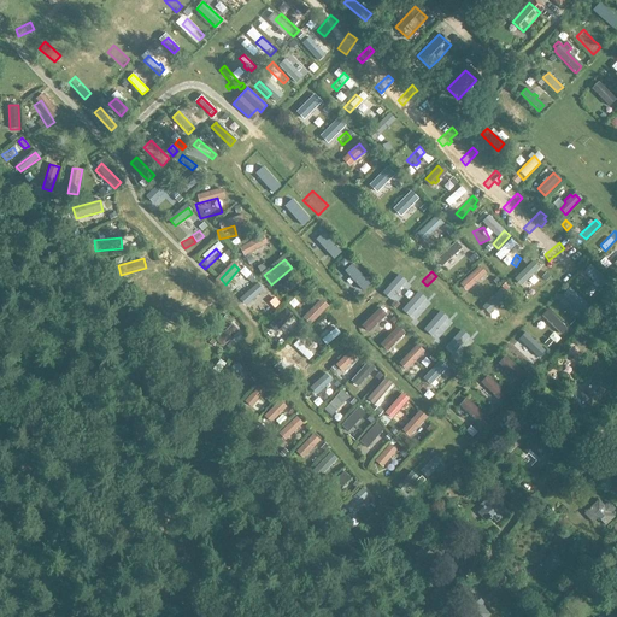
[(358,286),(366,292),(370,286),(362,281),(358,286)]
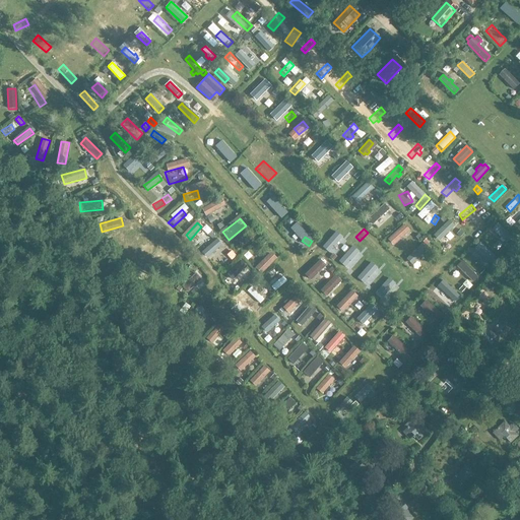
[(220,245),(216,240),(204,251),(208,256),(220,245)]
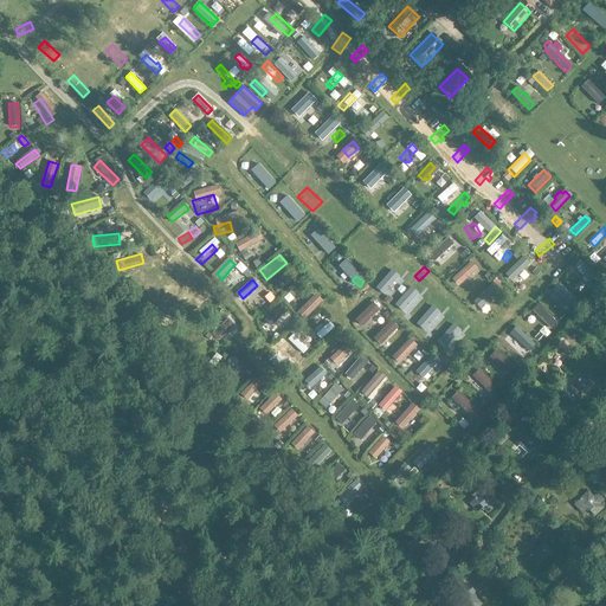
[(436,279),(429,288),(439,297),(447,289),(436,279)]
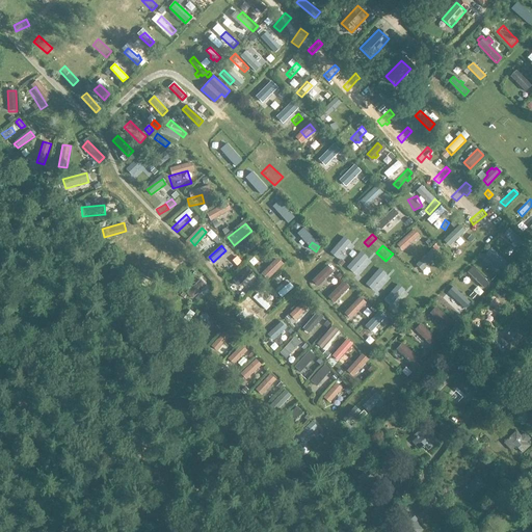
[(450,253),(447,259),(468,269),(471,262),(450,253)]
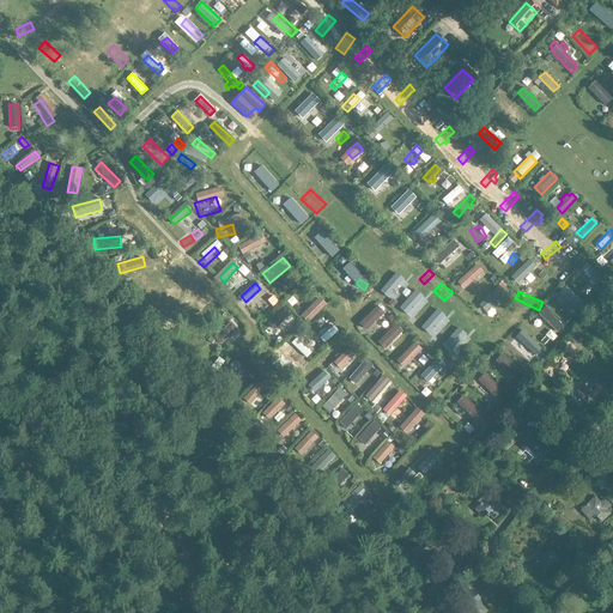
[(272,296),(267,301),(273,307),(278,303),(272,296)]
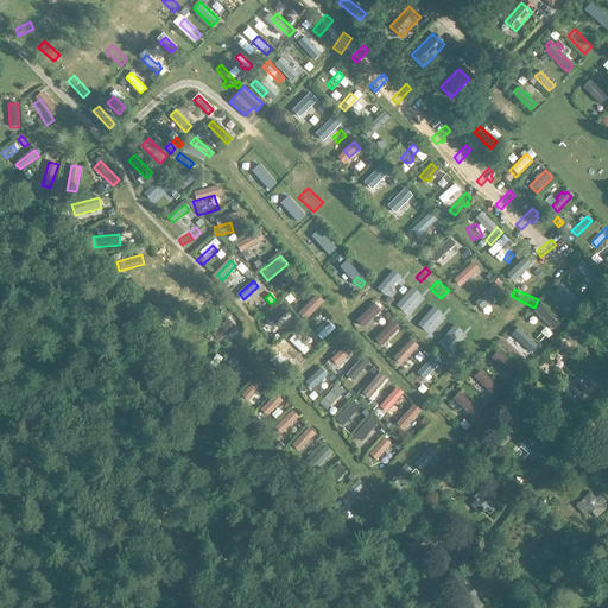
[(372,293),(367,297),(374,305),(379,302),(372,293)]
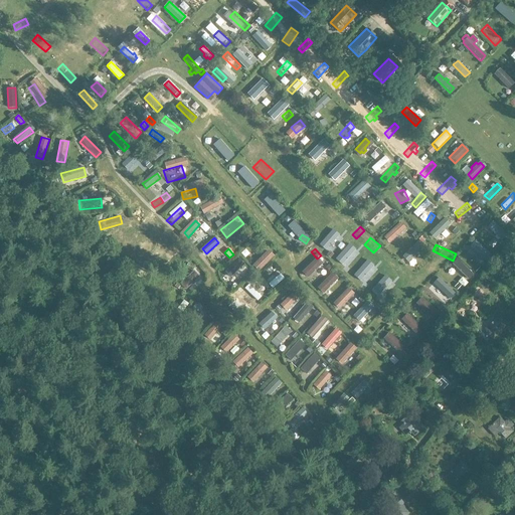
[(256,277),(272,264),(266,256),(250,271),(256,277)]
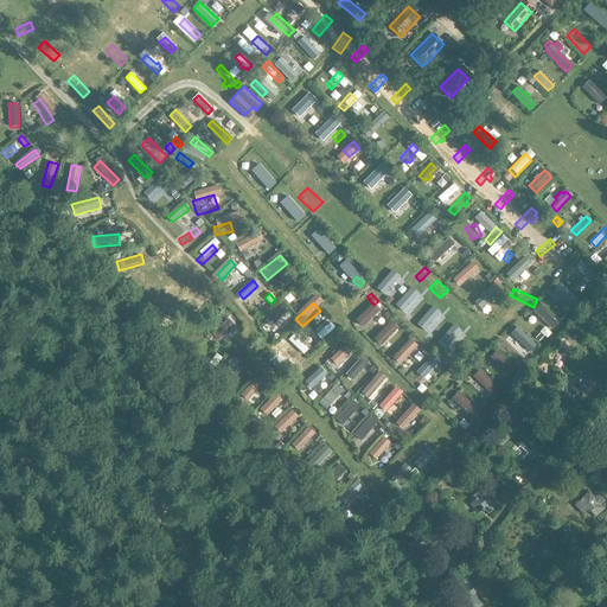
[(487,302),(481,312),(491,317),(496,308),(487,302)]
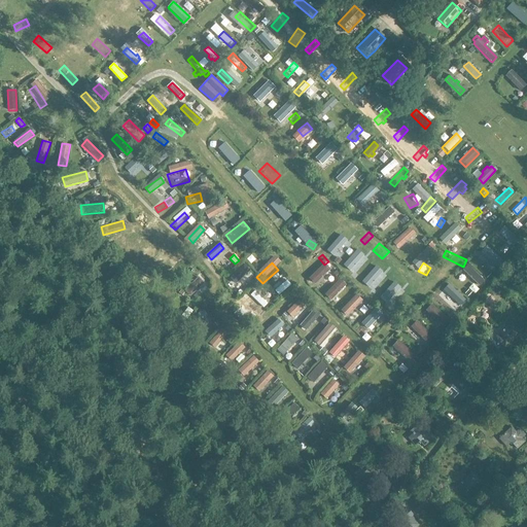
[(229,278),(235,284),(236,284),(250,270),(244,265),(230,278),(229,278)]
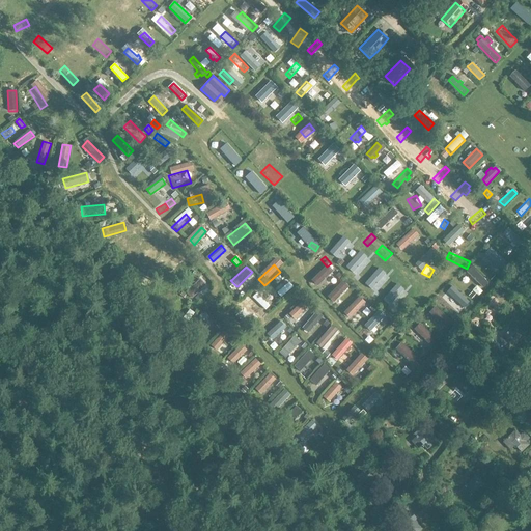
[(472,267),(467,272),(482,288),(487,282),(472,267)]
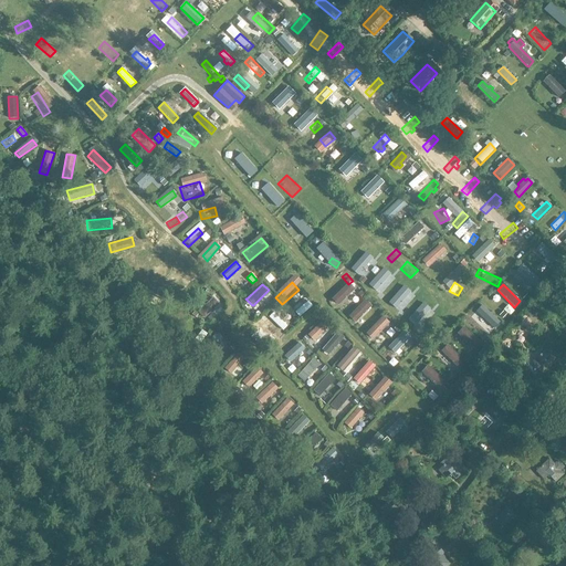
[(346,290),(329,305),(336,312),(353,296),(346,290)]
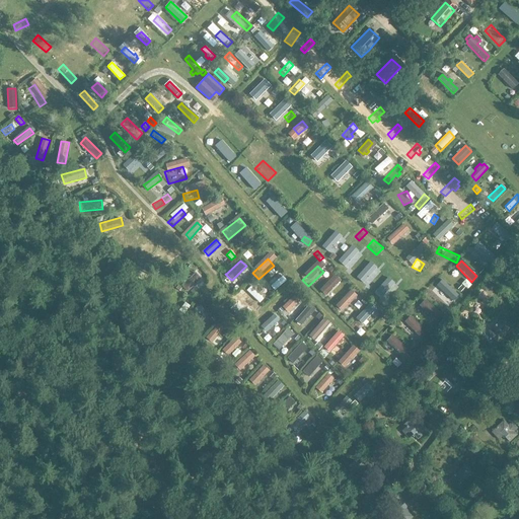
[(201,279),(195,273),(181,285),(180,285),(187,292),(188,292),(190,290),(201,280),(201,279)]
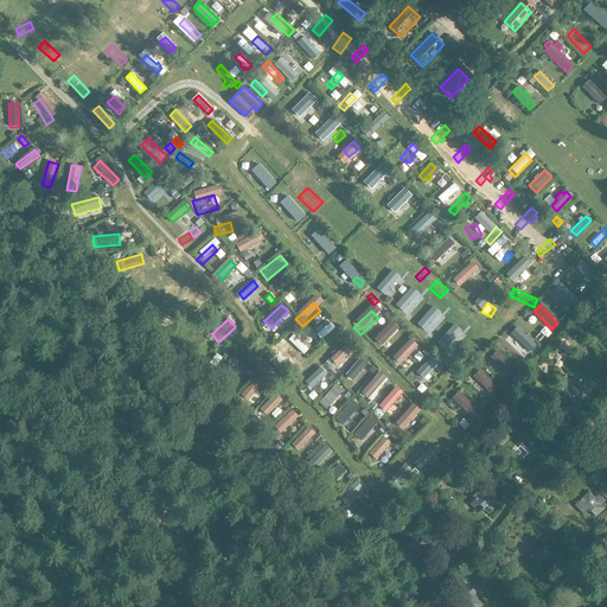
[(496,319),(491,324),(496,330),(494,332),(497,336),(499,333),(502,336),(506,330),(496,319)]
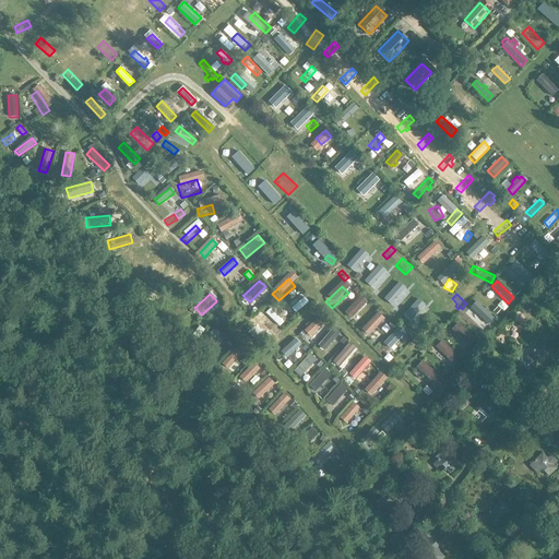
[(306,296),(292,308),(296,313),(310,301),(306,296)]
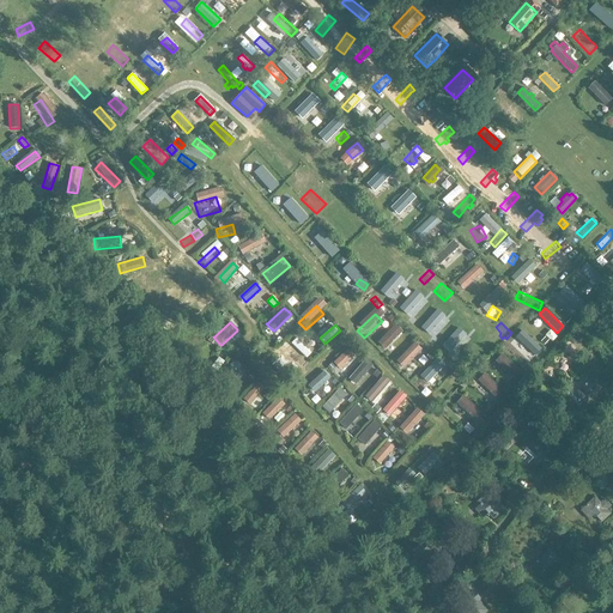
[(559,346),(564,341),(551,329),(546,334),(559,346)]
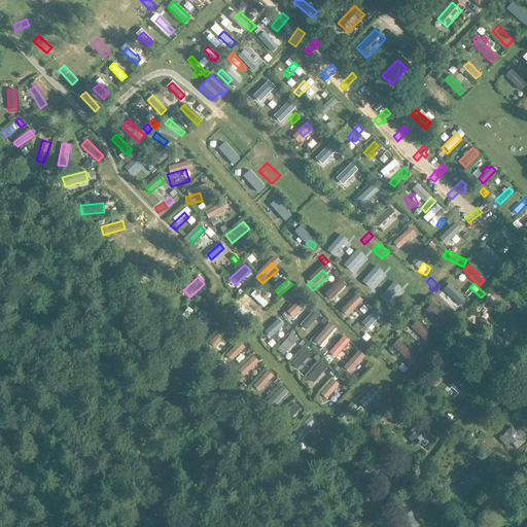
[(224,284),(219,289),(232,304),(237,299),(224,284)]
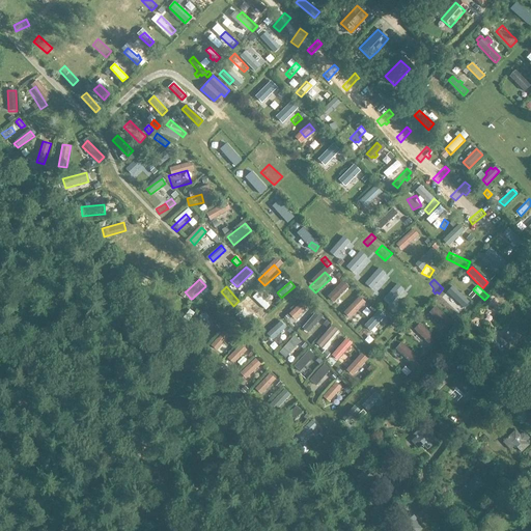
[(500,286),(495,292),(499,297),(504,290),(500,286)]
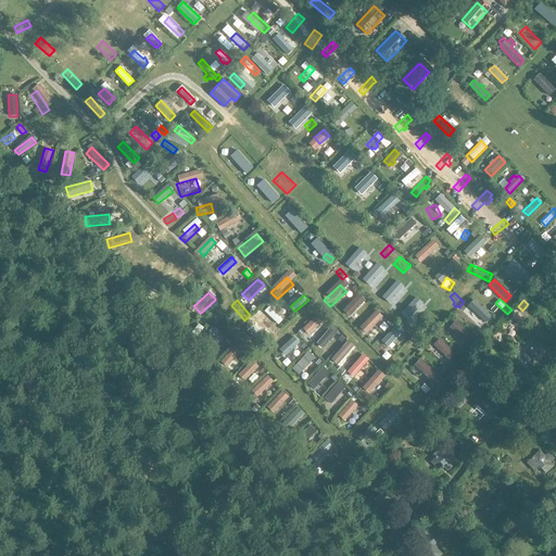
[(357,301),(341,316),(349,325),(365,310),(357,301)]
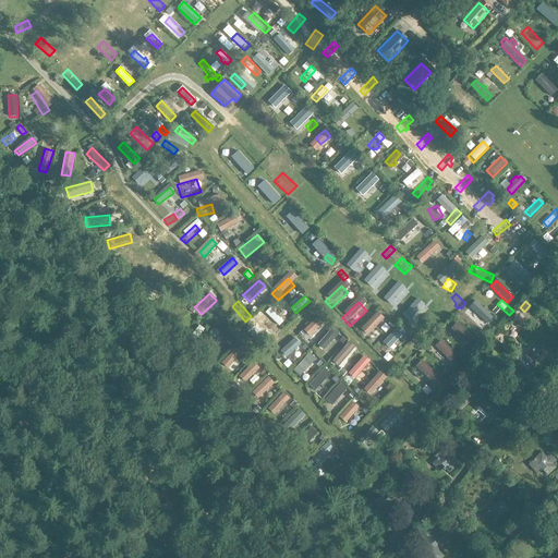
[(179,305),(170,318),(176,323),(184,310),(179,305)]
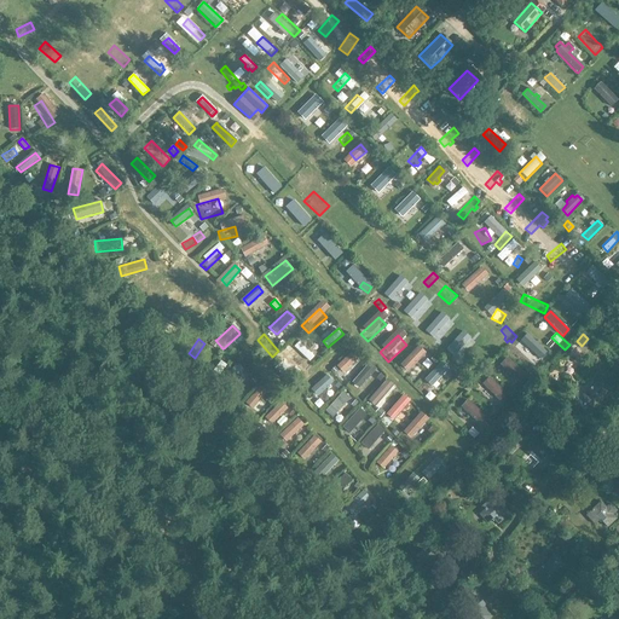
[(299,339),(294,343),(307,356),(312,351),(299,339)]
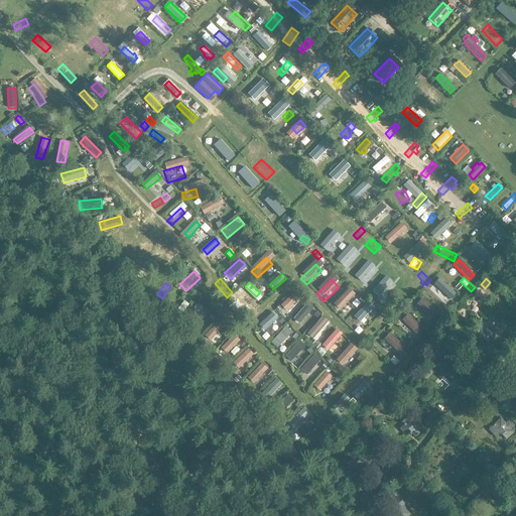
[(446,286),(442,291),(456,303),(460,299),(446,286)]
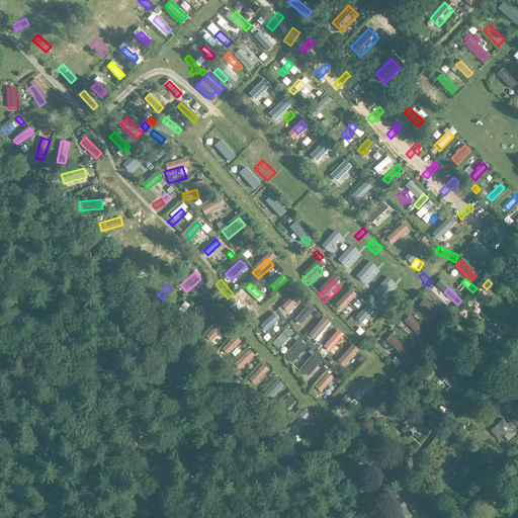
[(303,296),(296,290),(281,307),(287,312),(303,296)]
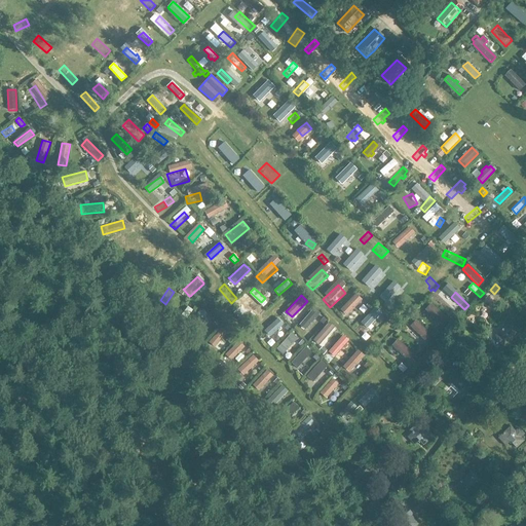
[(338,316),(345,324),(361,306),(353,299),(338,316)]
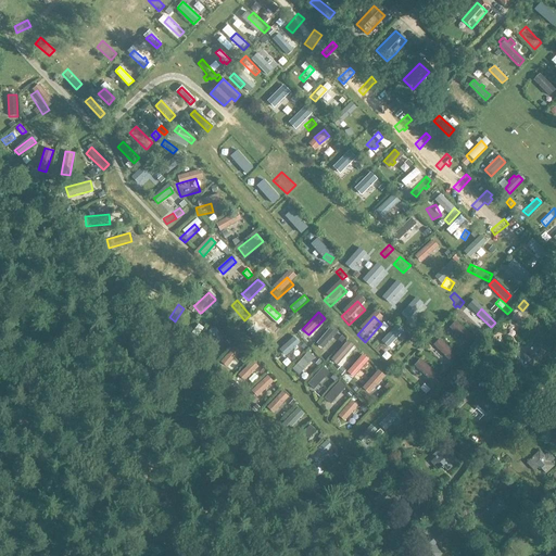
[(254,317),(250,321),(262,335),(267,330),(254,317)]
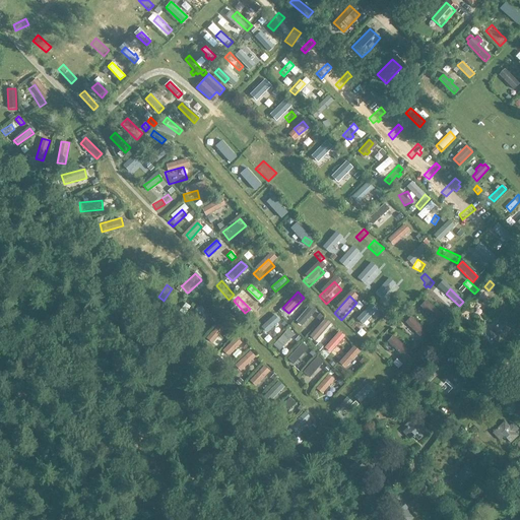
[(419,306),(436,321),(442,314),(426,300),(419,306)]
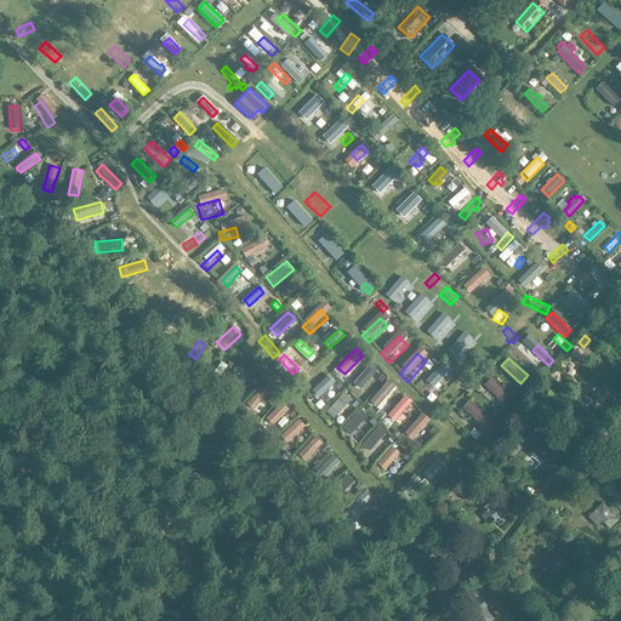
[(216,368),(214,366),(211,369),(214,370),(211,374),(217,379),(227,366),(221,362),(216,368)]
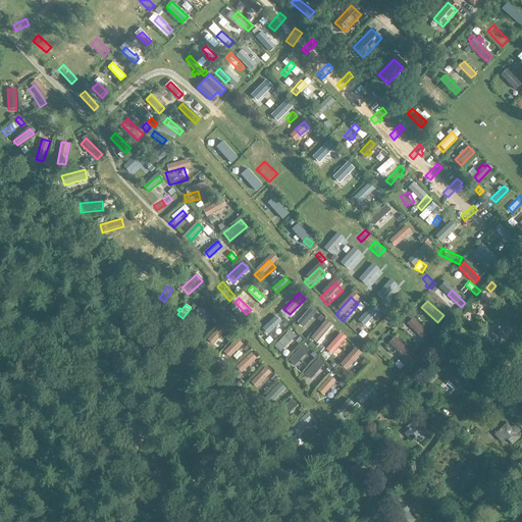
[(317,311),(311,306),(297,322),(303,327),(317,311)]
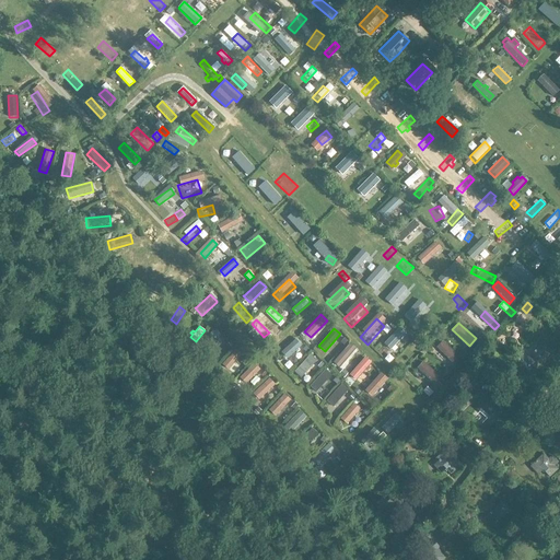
[(245,336),(241,340),(252,351),(256,347),(245,336)]
